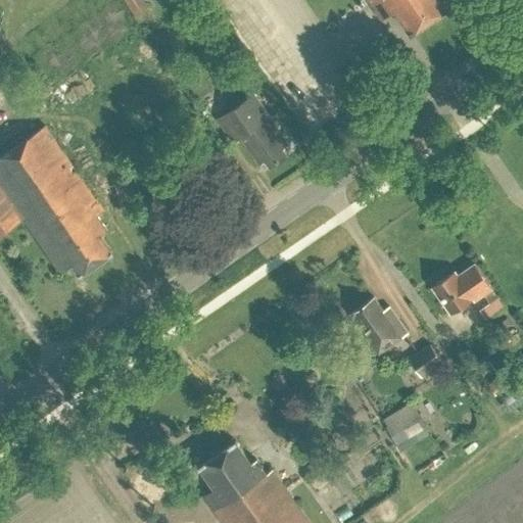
[(149,6),(145,0),(125,0),(135,15),(149,6)]
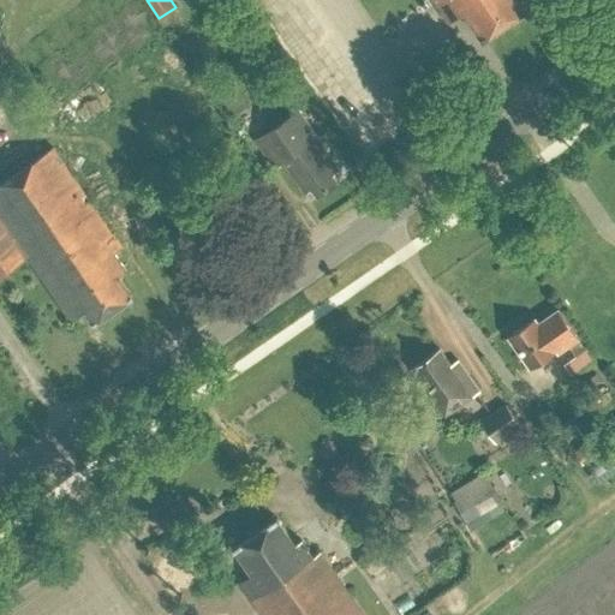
[(434,0),(449,22),(465,11),(483,37),(526,7),(521,0),(434,0)]
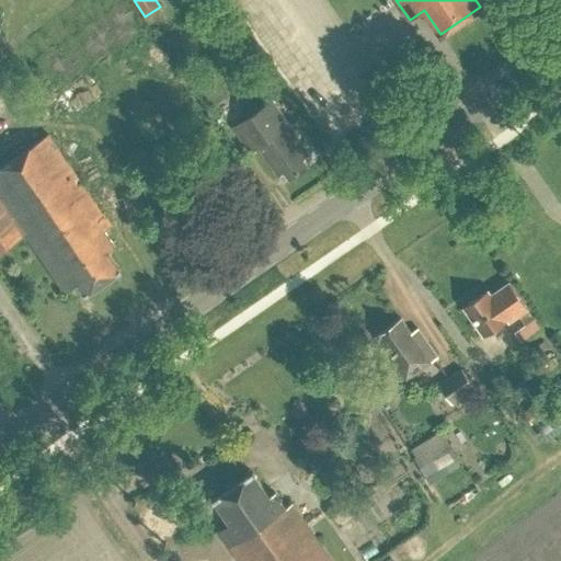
[(253,148),(259,145),(278,175),(285,171),(289,178),(307,164),(302,159),(309,155),(272,101),(236,125),(252,150),(254,149),(253,148)]
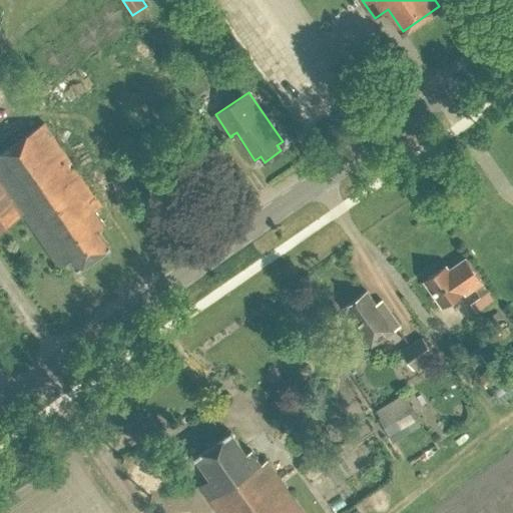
[(87,176),(83,171),(80,173),(44,122),(0,151),(0,230),(25,214),(59,267),(72,258),(79,268),(110,246),(99,229),(105,224),(94,208),(100,204),(94,195),(108,185),(101,176),(88,185),(83,179),(87,176)]
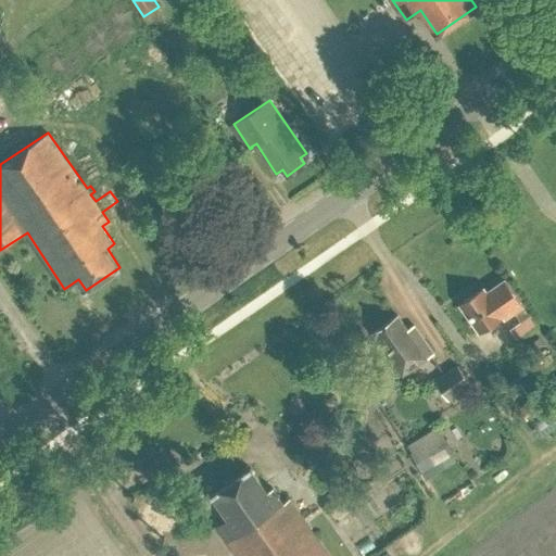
[(483,287),(459,303),(480,332),(503,316),(504,318),(523,305),(505,279),(487,292),(483,287)]
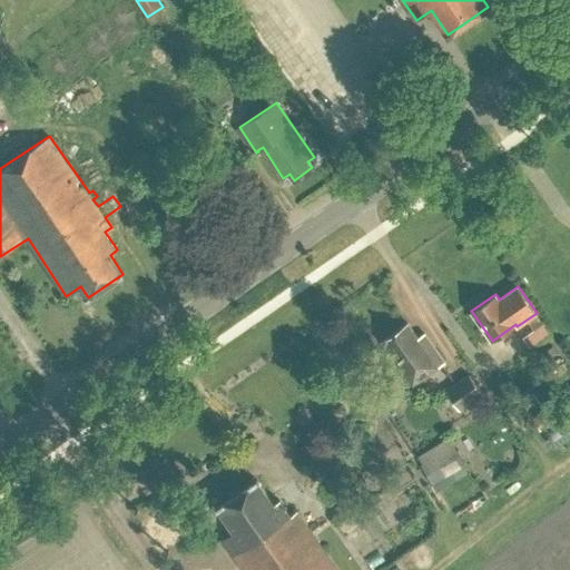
[(514,332),(520,344),(543,333),(538,321),(514,332)]
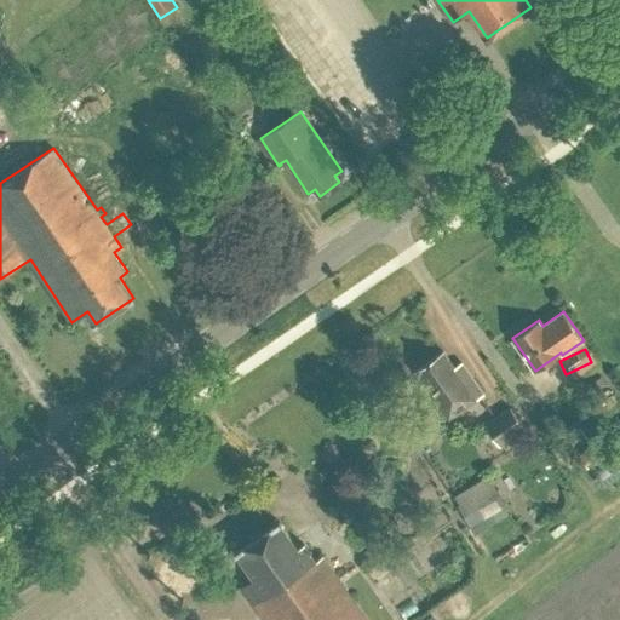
[(415,369),(449,418),(483,394),(461,362),(454,367),(443,350),(415,369)]
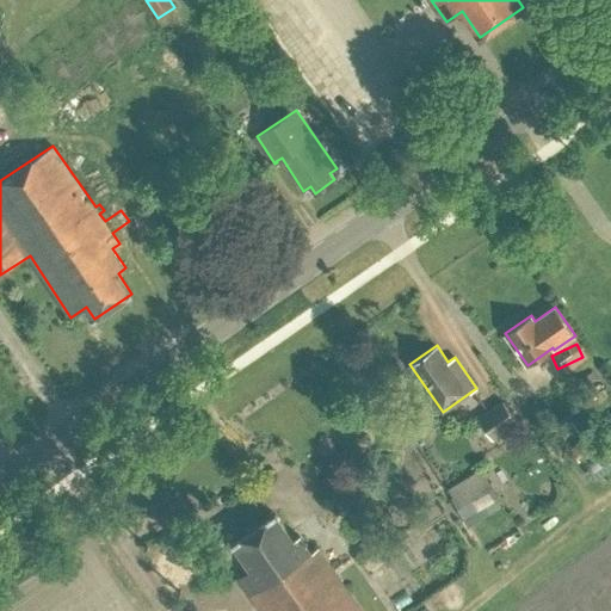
[(517,421),(503,401),(479,419),(493,439),(517,421)]
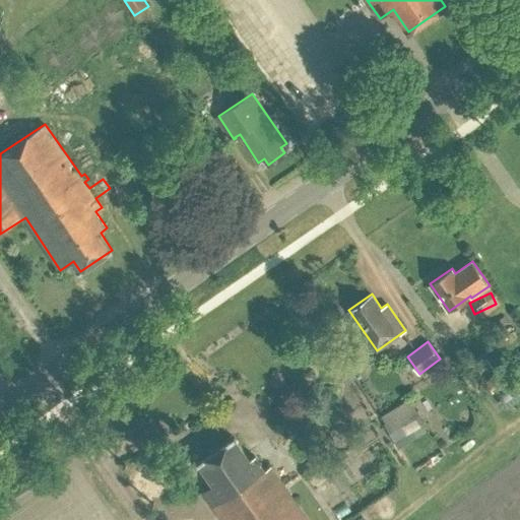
[(371,353),(365,344),(354,351),(361,361),(371,353)]
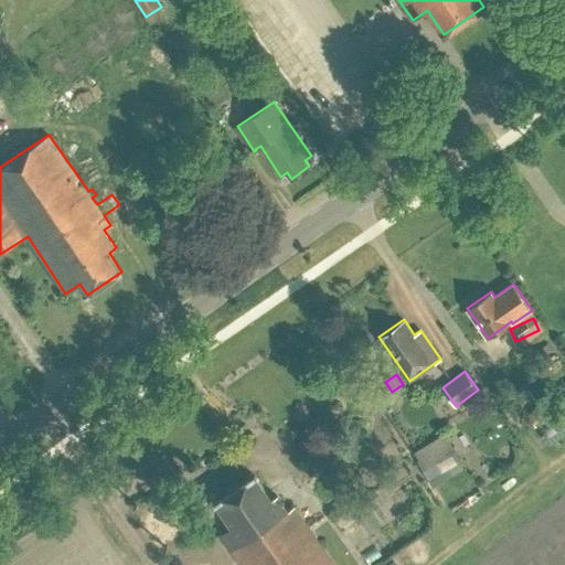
[(409,454),(429,488),(471,464),(451,429),(409,454)]
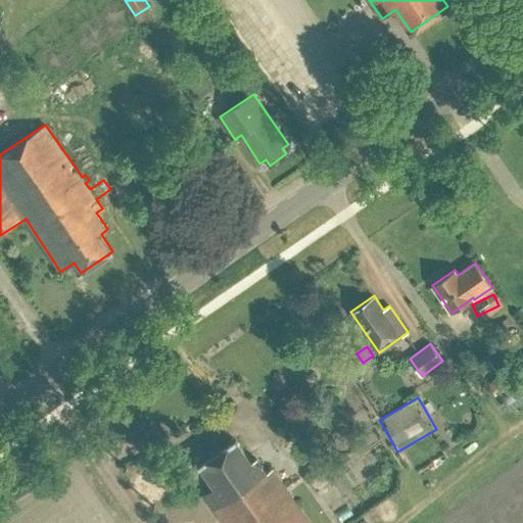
[(310,522),(272,468),(267,472),(256,458),(251,462),(236,439),(199,465),(216,485),(205,493),(226,522),(310,522)]
